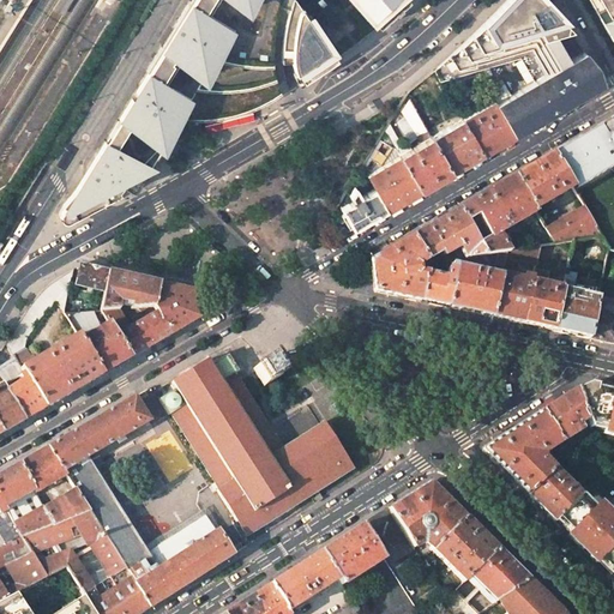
[(72,0),(59,0),(53,11),(62,17),(72,0)]
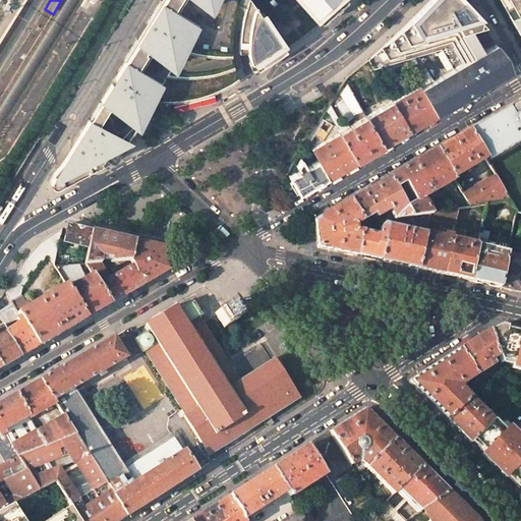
[(161,0),(159,5),(142,32),(133,47),(122,64),(97,106),(90,118),(74,143),(68,153),(61,164),(52,178),(50,182),(50,185),(52,187),(55,187),(70,179),(81,173),(84,171),(101,163),(100,160),(103,156),(108,159),(124,136),(128,129),(130,126),(145,105),(148,101),(157,102),(168,102),(178,101),(192,99),(206,95),(214,92),(224,88),(237,80),(242,77),(245,76),(240,63),(239,52),(238,39),(239,22),(242,8),(245,0),(161,0)]
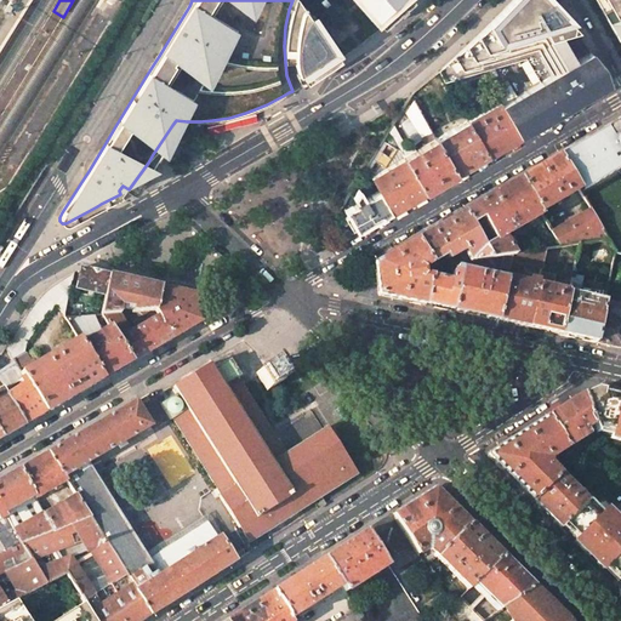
[(353,0),(382,32),(416,0),(353,0)]
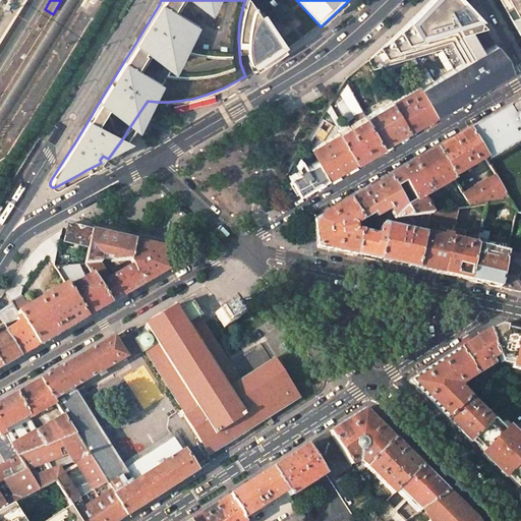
[(368,60),(372,68),(440,47),(452,68),(420,88),(436,115),(448,108),(485,85),(501,76),(512,70),(496,44),(479,53),(466,31),(486,26),(461,0),(428,0),(399,32),(368,60)]
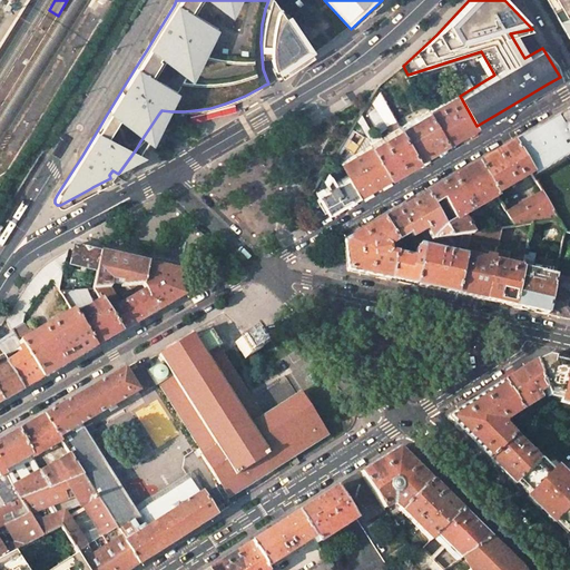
[(569,0),(547,0),(569,40),(569,0)]
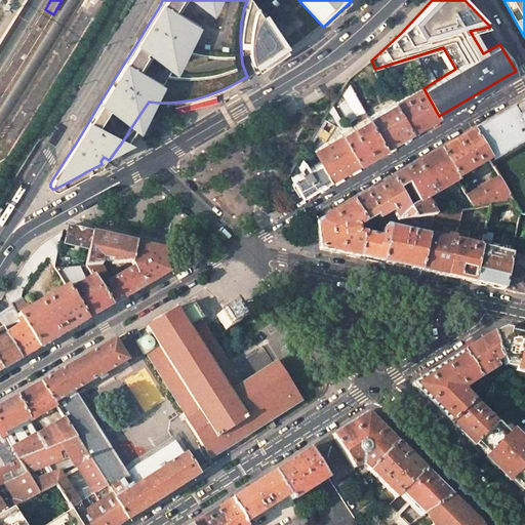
[(256,73),(287,53),(258,8),(253,16),(252,22),(250,29),(248,37),(248,46),(250,54),(252,63),(256,73)]
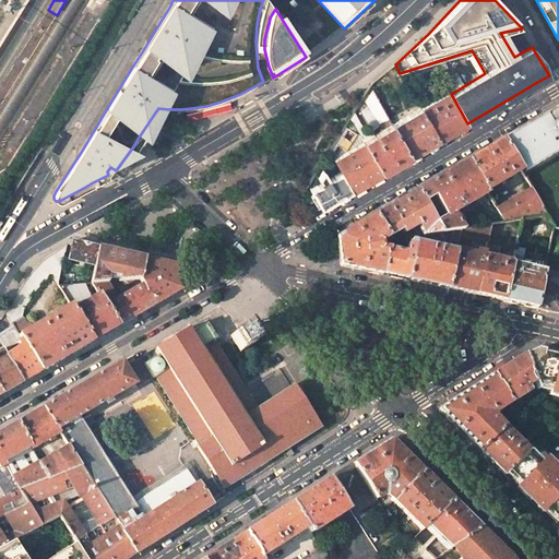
[(450,92),(420,108),(439,140),(453,131),(467,123),(451,94),(450,92)]
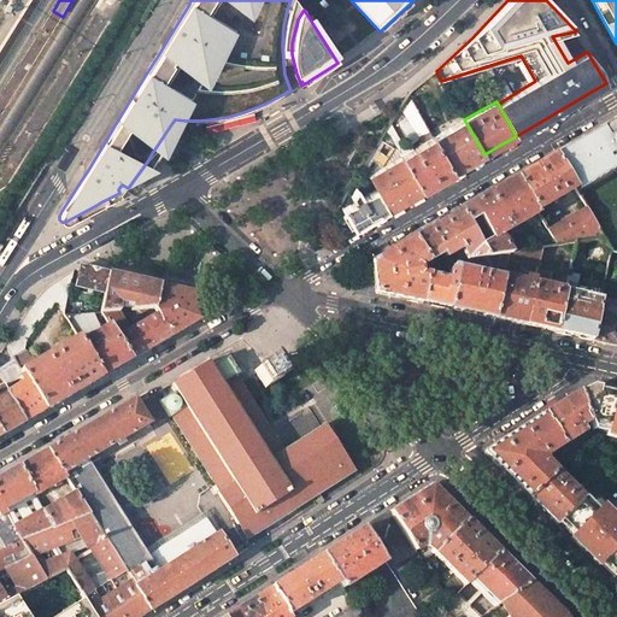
[(418,111),(400,122),(412,142),(430,131),(418,111)]
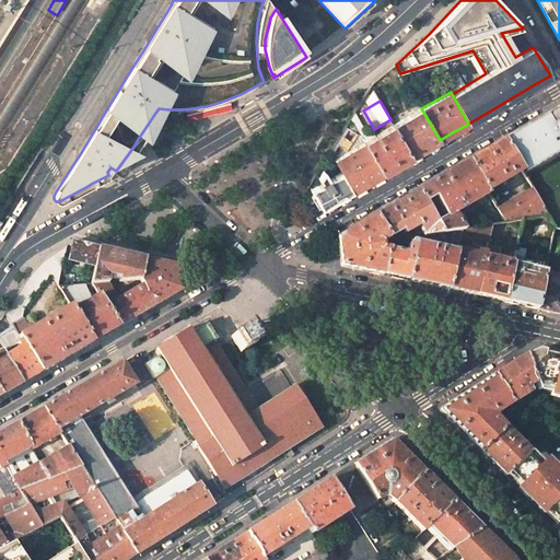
[(421,108),(394,125),(412,156),(426,148),(440,140),(421,108)]
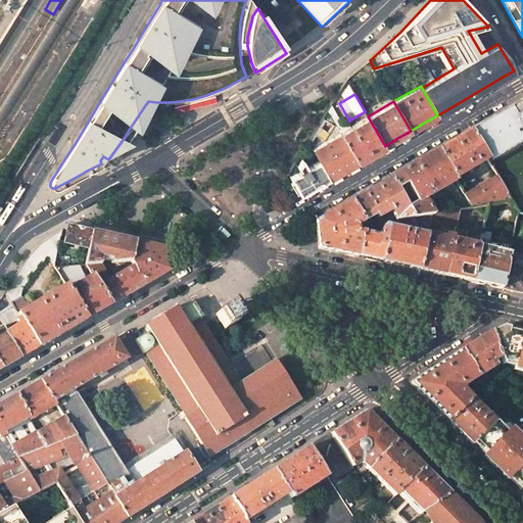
[(515,105),(470,131),(487,160),(488,162),(522,141),(522,107),(520,102),(515,105)]
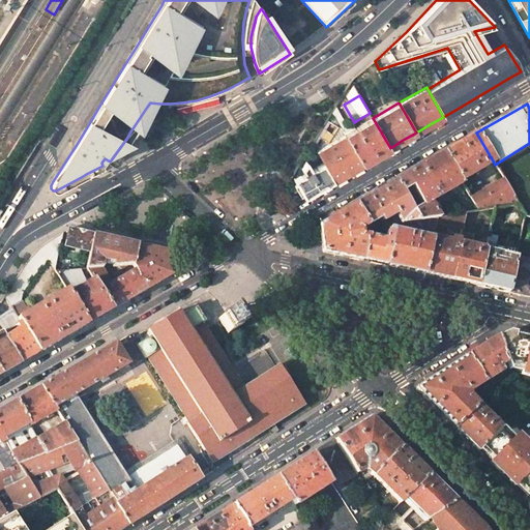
[(373,118),(345,134),(362,164),(376,156),(390,148),(373,118)]
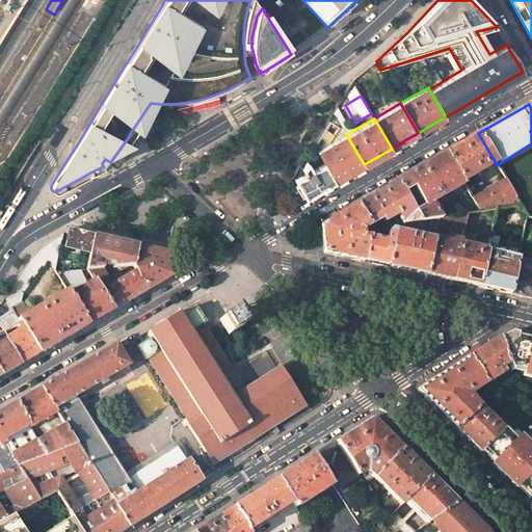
[(462,182),(496,163),(478,133),(446,153),(462,182)]
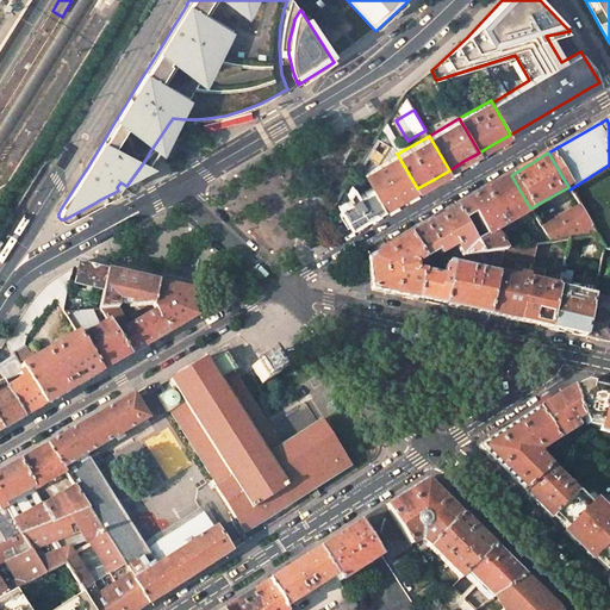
[(375,167),(365,173),(372,187),(384,207),(400,198),(417,188),(397,154),(383,162),(380,160),(374,163),(375,167)]
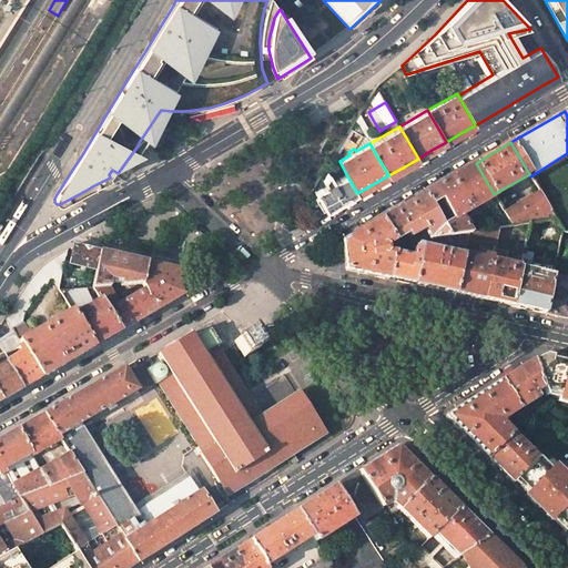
[(460,215),(495,196),(494,194),(476,163),(463,171),(436,186),(423,193),(435,214),(445,209),(452,220),(442,225),(448,236),(467,233),(470,233),(468,229),(460,215)]
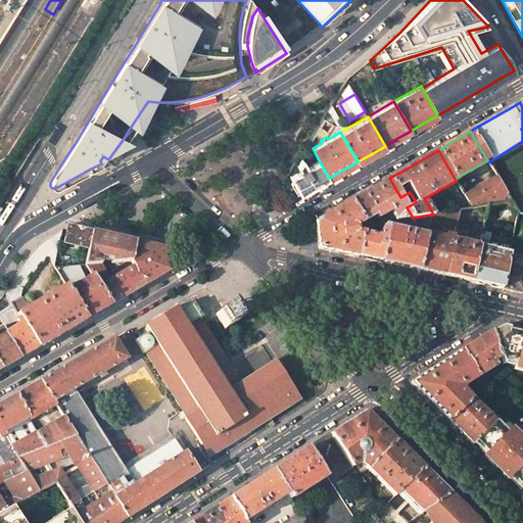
[(300,172),(290,178),(300,195),(315,186),(329,178),(319,160),(306,168),(302,159),(297,164),(300,172)]
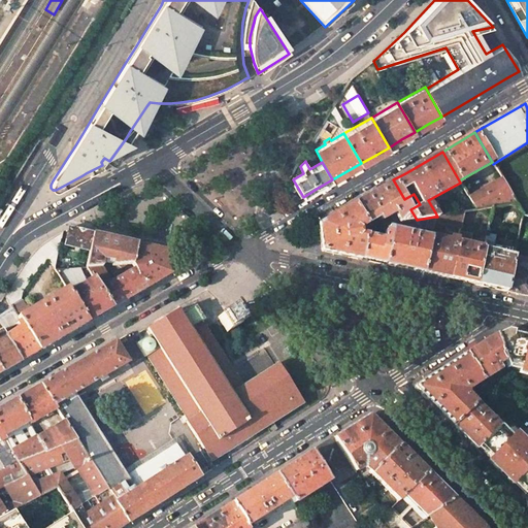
[(501,178),(469,197),(476,210),(492,207),(516,204),(501,178)]
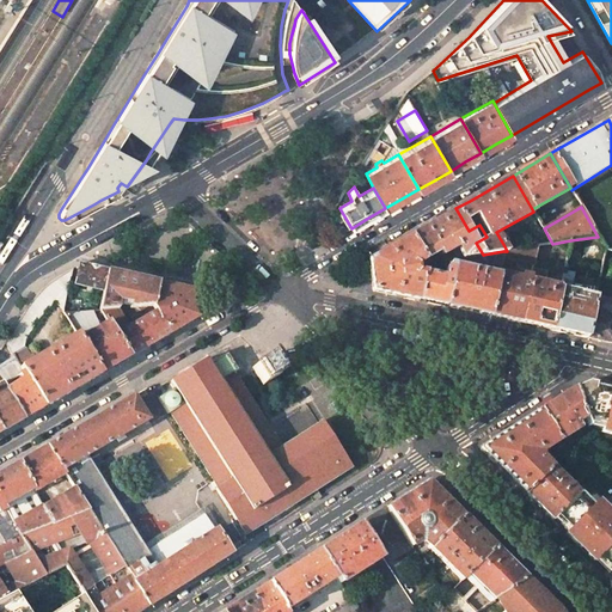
[(441,256),(457,248),(463,258),(473,257),(483,255),(476,243),(469,231),(456,208),(433,222),(410,236),(424,261),(439,252),(441,256)]
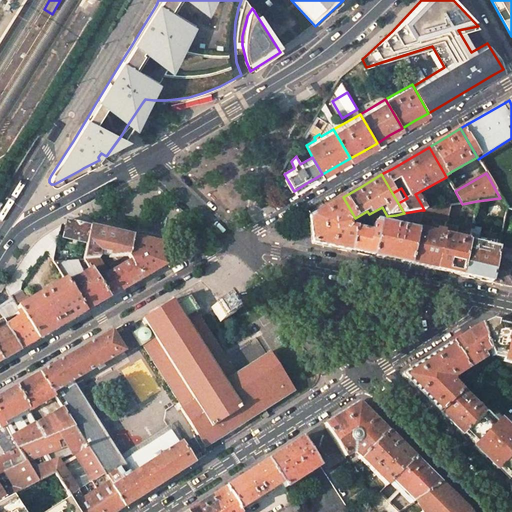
[(346,222),(355,218),(343,197),(309,217),(312,243),(350,251),(355,228),(347,228),(346,222)]
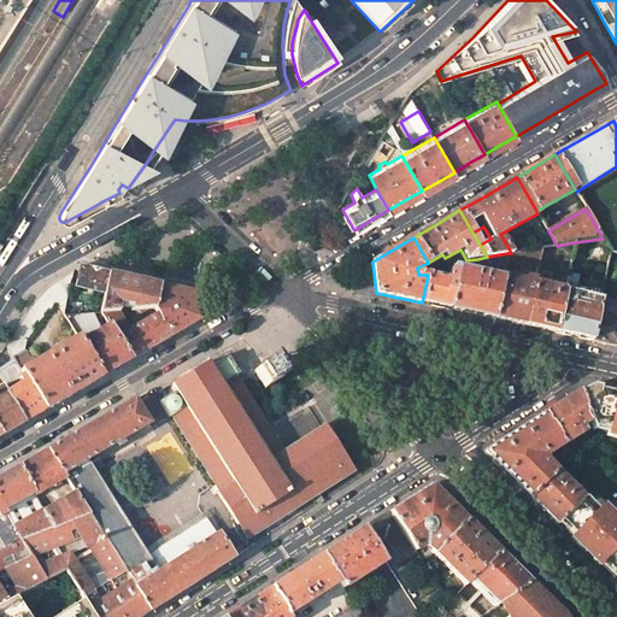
[(517,264),(538,266),(541,248),(519,252),(511,253),(507,253),(506,263),(517,264)]
